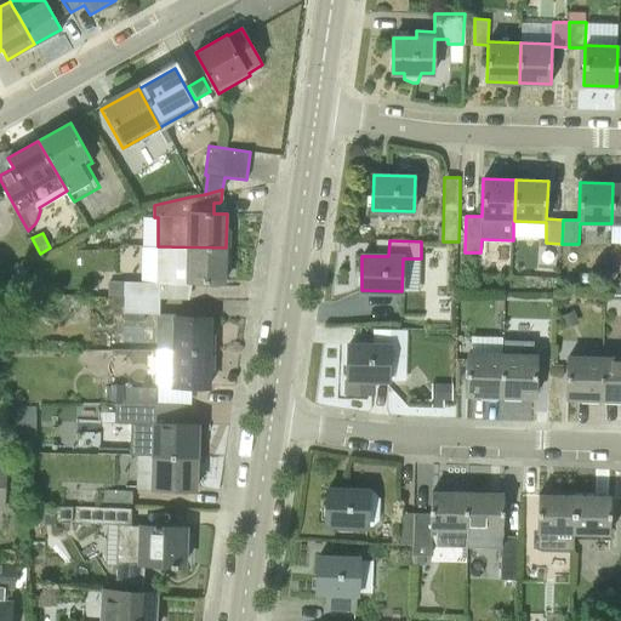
[(224,281),(226,248),(158,246),(157,283),(125,281),(110,281),(109,297),(124,297),(160,298),(160,284),(189,285),(189,281),(224,281)]
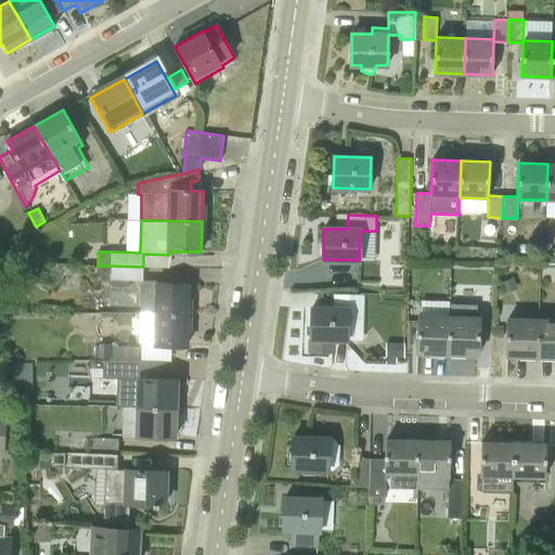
[(451,265),(441,263),(441,278),(451,278),(451,265)]
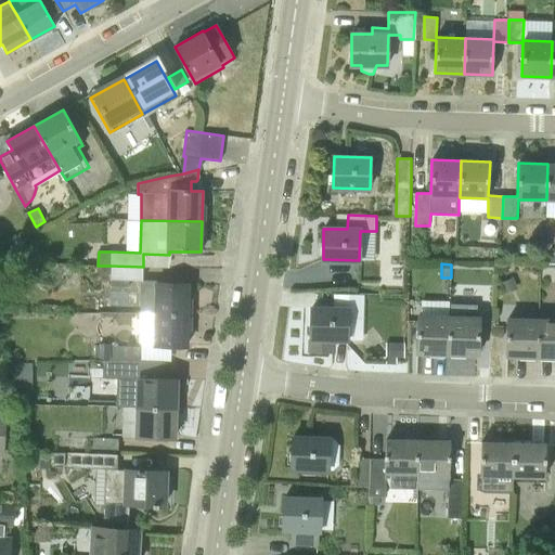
[(143,280),(143,267),(111,266),(111,280),(129,280),(143,280)]
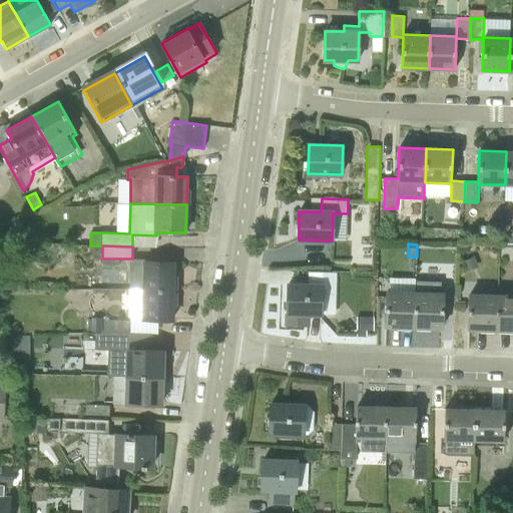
[(473,255),(460,262),(465,273),(478,267),(473,255)]
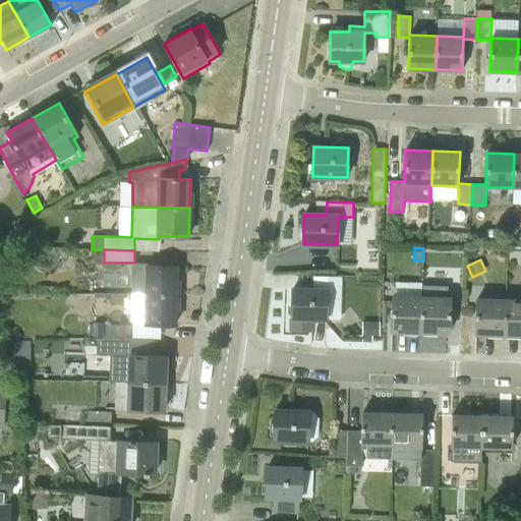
[(176,295),(177,267),(147,266),(147,294),(176,295)]
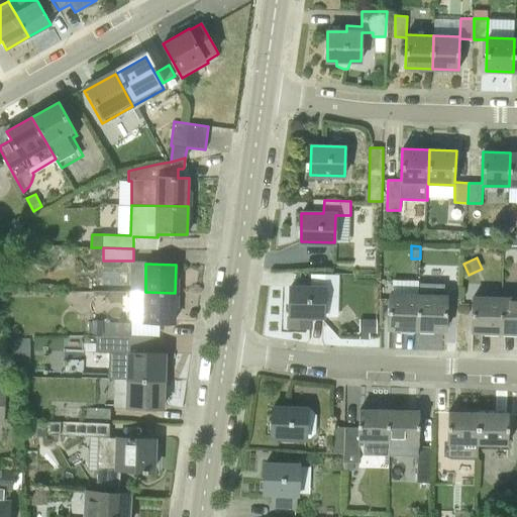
[(446,297),(444,297),(444,286),(418,286),(418,296),(417,329),(445,330),(446,297)]
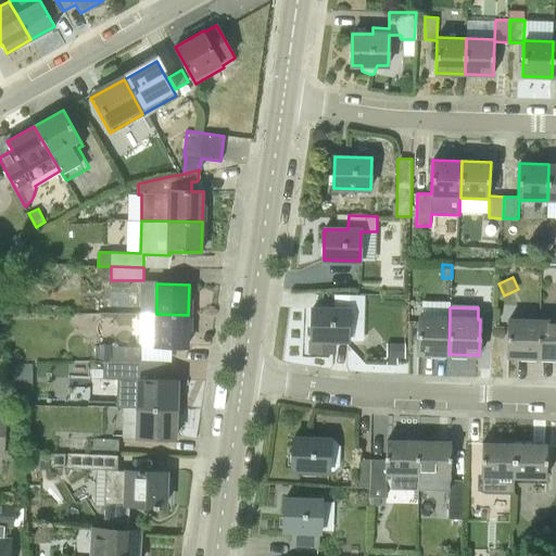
[(312,308),(311,351),(332,352),(333,340),(348,341),(349,310),(312,308)]
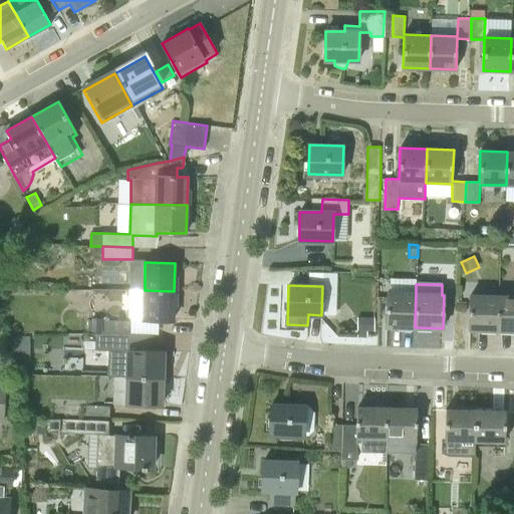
[(174,319),(174,291),(145,290),(144,319),(174,319)]
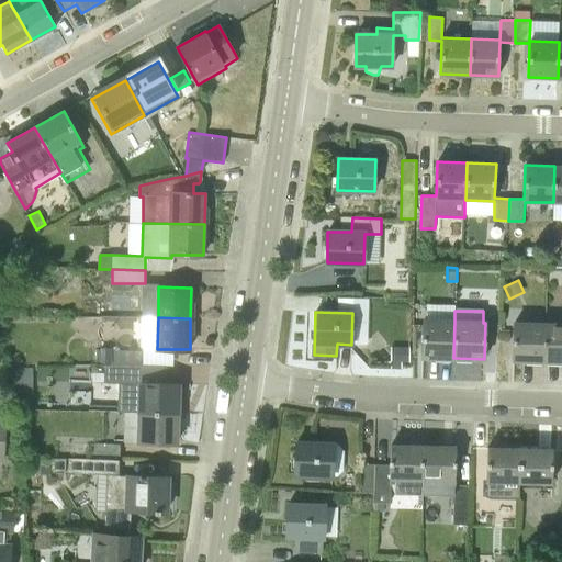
[(453,358),(454,322),(424,322),(423,357),(453,358)]
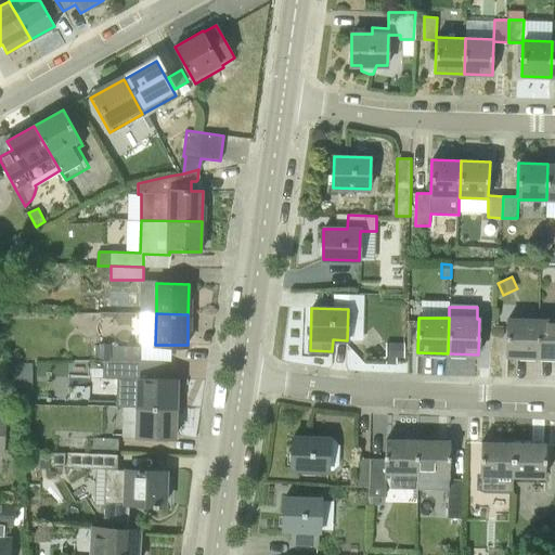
[(538,357),(539,321),(507,320),(506,356),(538,357)]
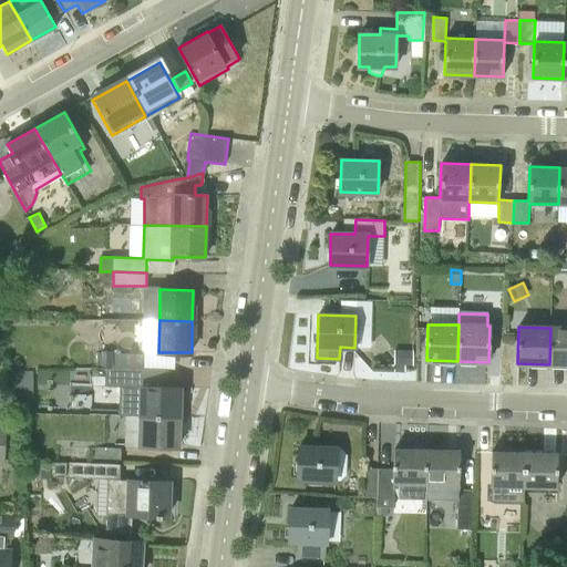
[(549,364),(566,364),(566,327),(550,328),(549,364)]
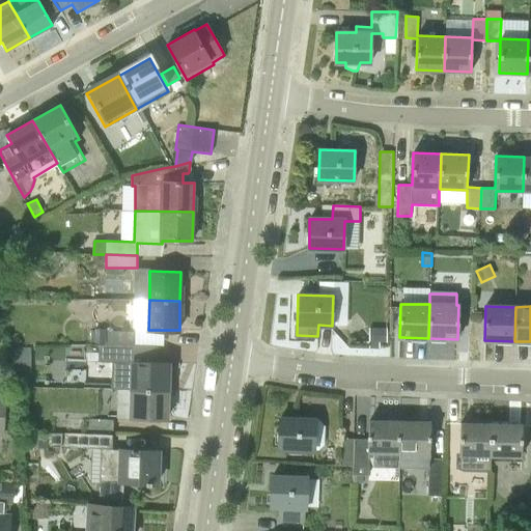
[(135,344),(135,331),(106,331),(106,329),(101,328),(95,329),(95,331),(91,331),(91,343),(100,344),(135,344)]
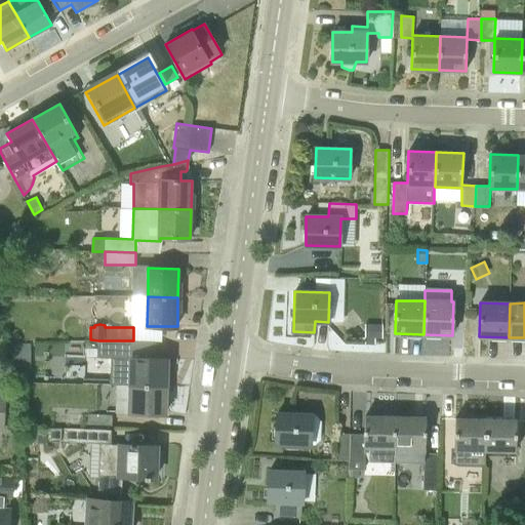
[(381,324),(365,324),(365,345),(374,345),(374,339),(381,339),(381,324)]
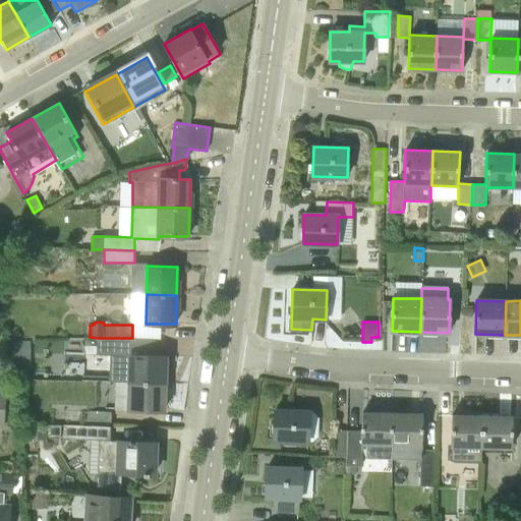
[(12,353),(30,353),(30,341),(10,341),(12,353)]
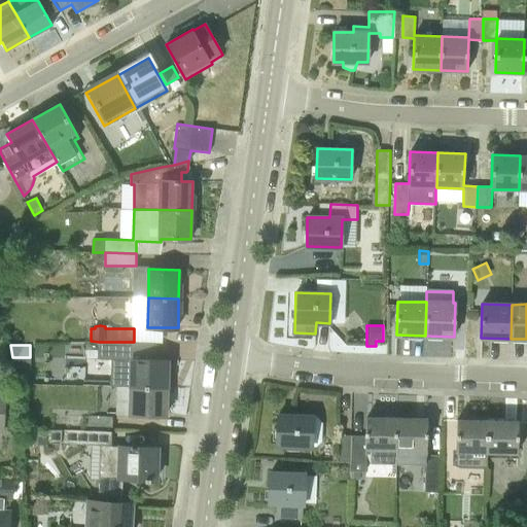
[(67,380),(89,379),(88,358),(67,359),(67,380)]
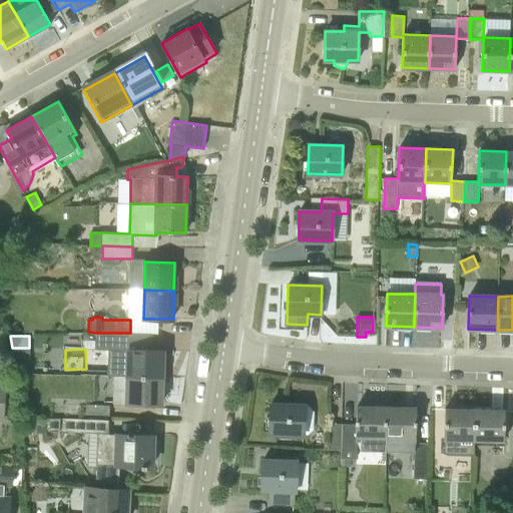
[(162,377),(163,350),(128,349),(127,376),(162,377)]
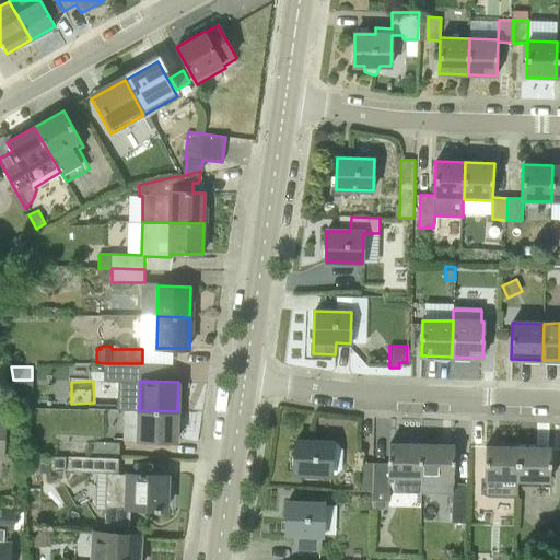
[(176,442),(177,411),(139,410),(138,441),(176,442)]
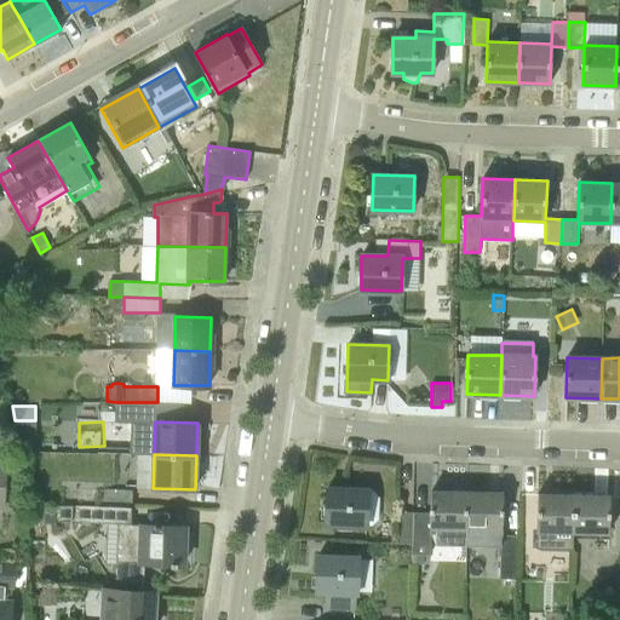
[(367,524),(368,489),(327,488),(326,523),(367,524)]
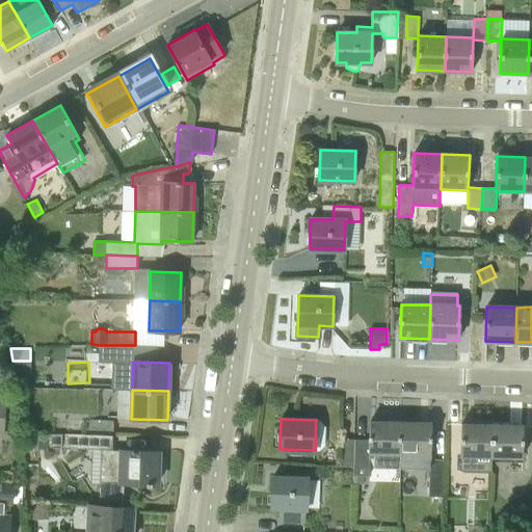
[(85,432),(113,433),(114,421),(85,420),(85,432)]
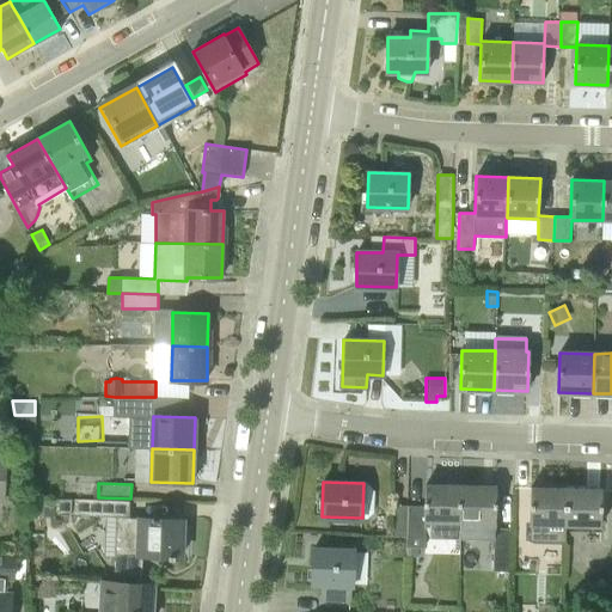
[(426,484),(424,507),(408,506),(407,536),(408,536),(408,546),(417,548),(426,548),(426,520),(433,520),(433,538),(459,539),(460,530),(461,485),(426,484)]
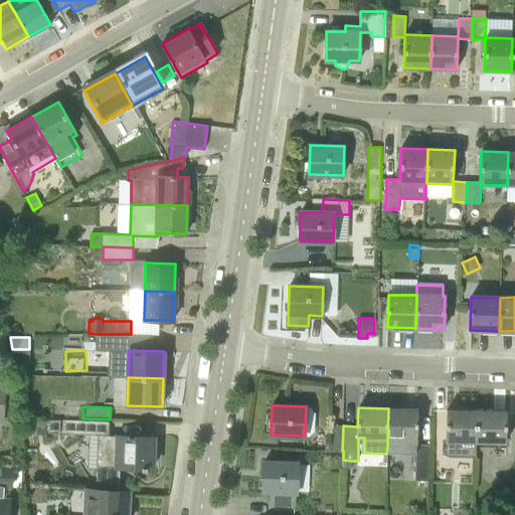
[(417,445),(418,409),(388,408),(387,446),(415,447),(415,445),(417,445)]
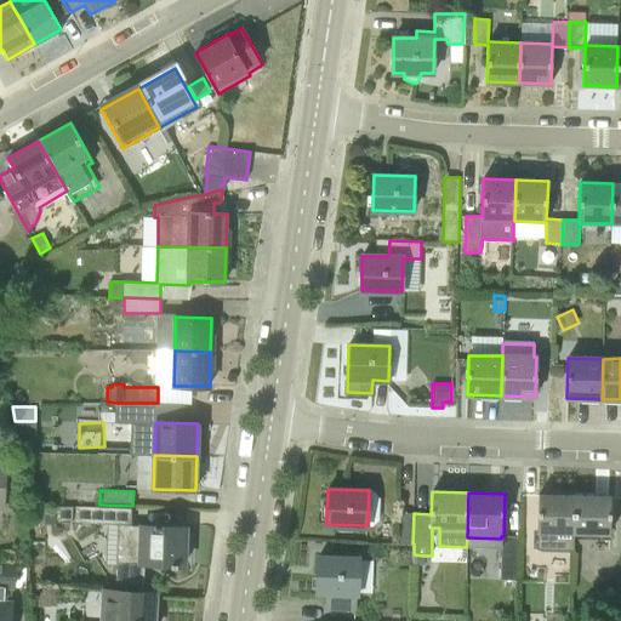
[(575,495),(539,495),(537,530),(556,531),(556,548),(574,550),(575,533),(575,495)]
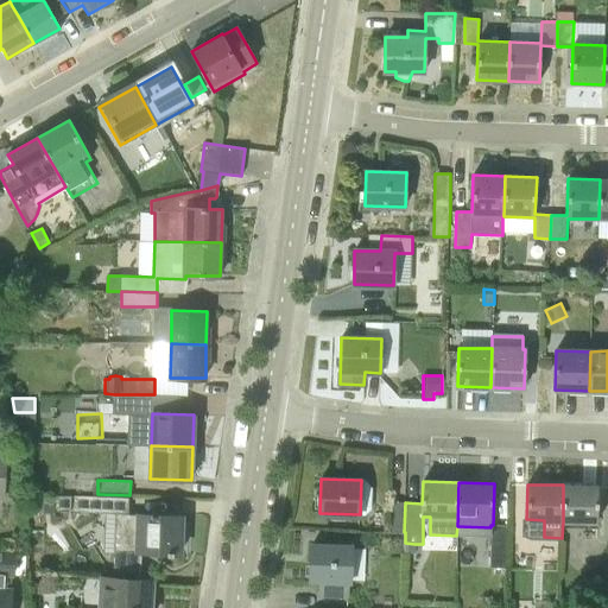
[(597,523),(599,486),(563,485),(563,521),(597,523)]
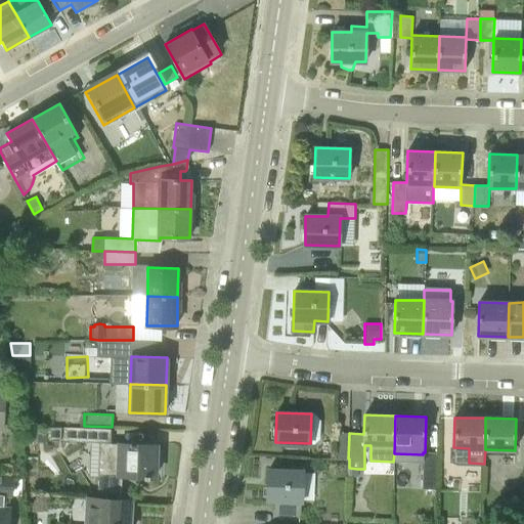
[(84,426),(81,426),(81,427),(61,427),(61,441),(90,442),(89,478),(98,478),(97,494),(121,495),(122,475),(156,476),(157,444),(112,443),(112,427),(84,426)]
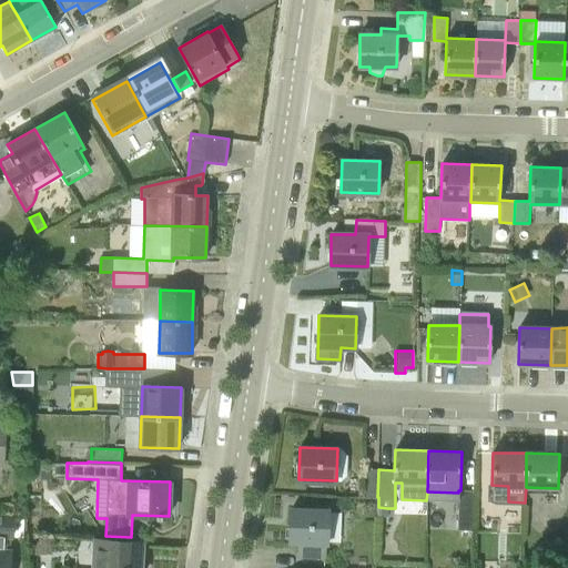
[(50,463),(50,465),(50,479),(57,479),(57,478),(67,478),(67,463),(50,463)]
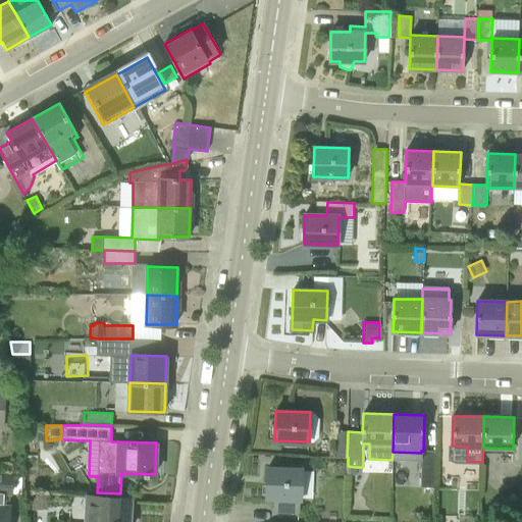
[(46,440),(46,427),(27,428),(27,440),(46,440)]
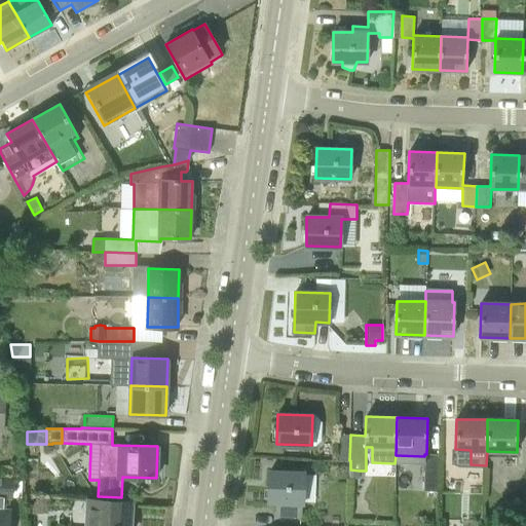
[(349,460),(350,435),(337,435),(337,460),(349,460)]
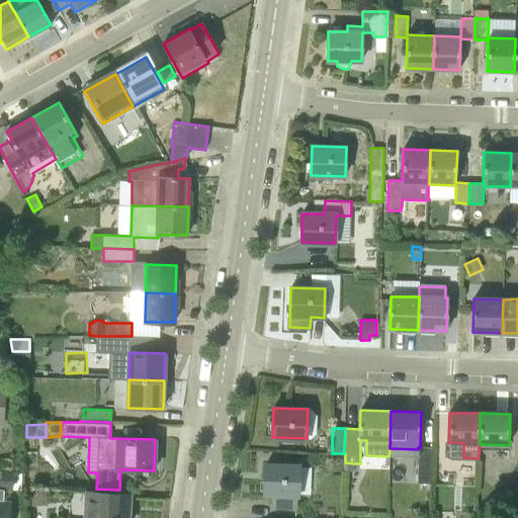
[(420,447),(418,447),(418,449),(418,484),(432,484),(433,447),(420,447)]
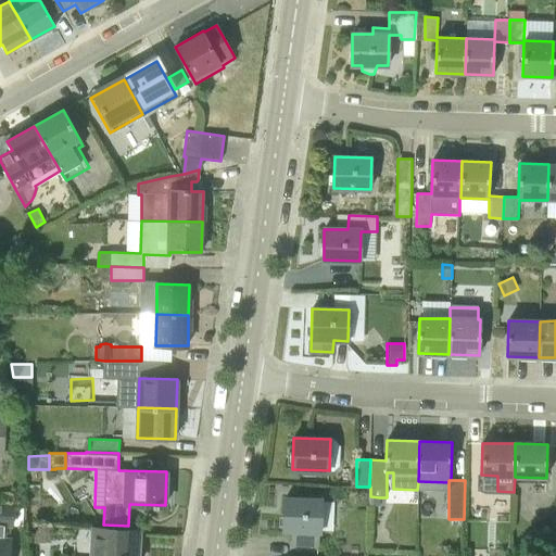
[(379,506),(379,497),(370,496),(370,506),(379,506)]
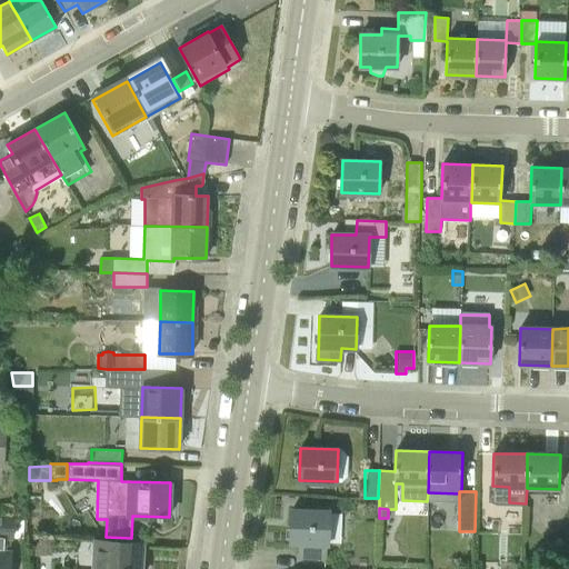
[(327,558),(327,543),(328,511),(291,510),(290,542),(299,542),(299,557),(327,558)]
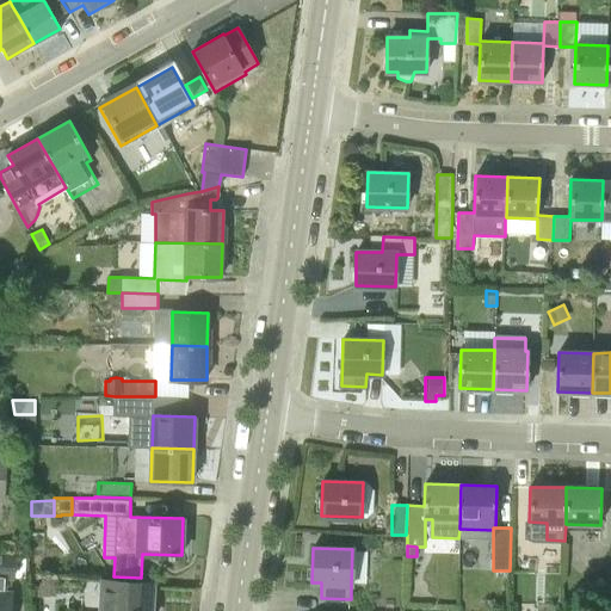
[(0,610),(10,610),(14,555),(0,554),(0,610)]
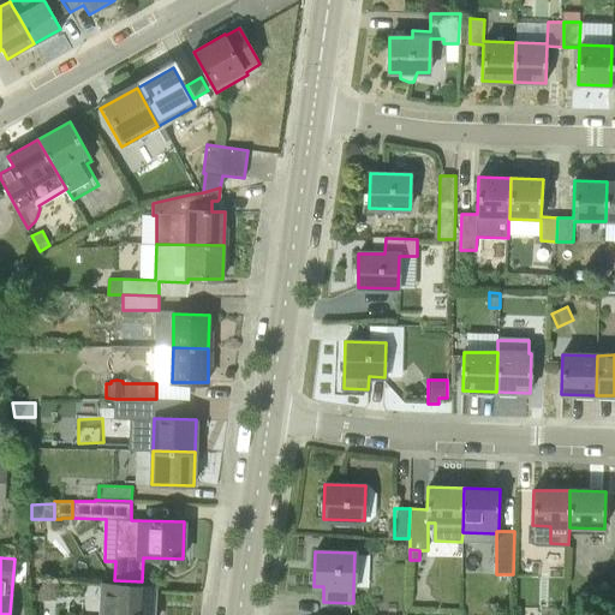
[(54,583),(35,584),(37,602),(55,599),(54,583)]
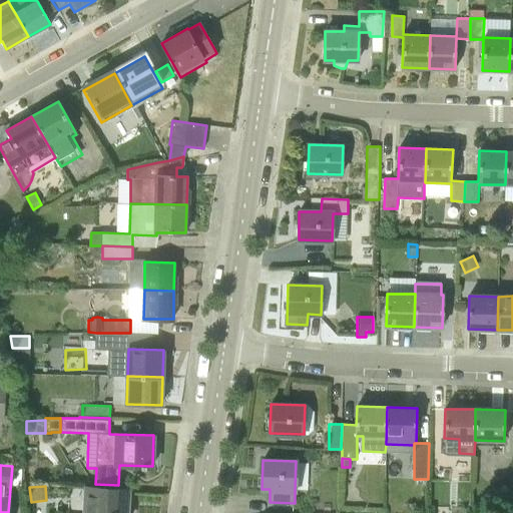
[(127,512),(129,490),(86,486),(83,512),(127,512)]
